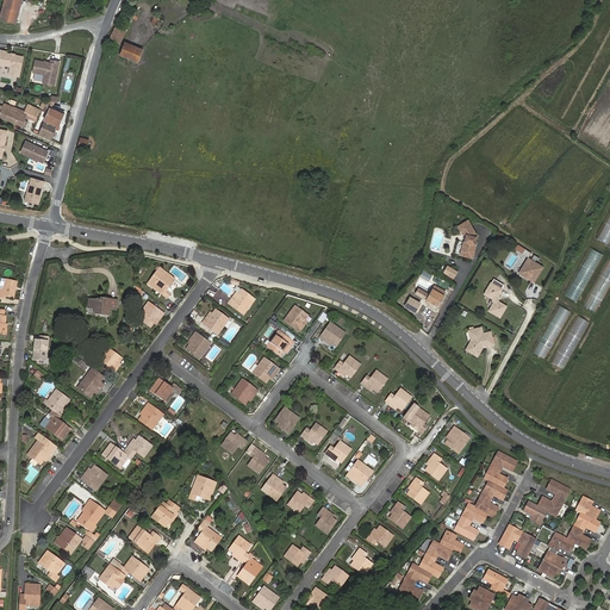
[(0,18),(16,23),(22,0),(4,0),(0,17),(0,18)]
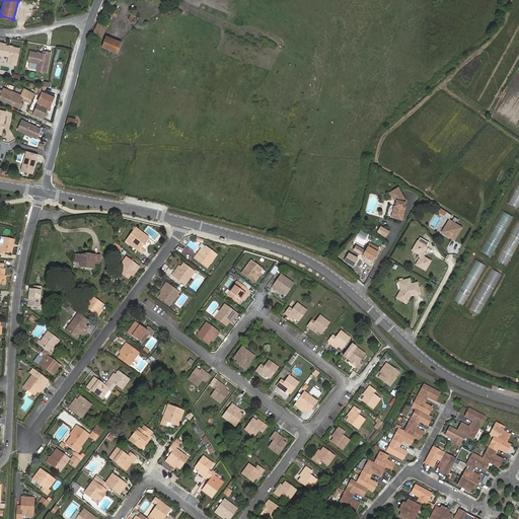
[(129,19),(138,23),(141,17),(131,13),(129,19)]
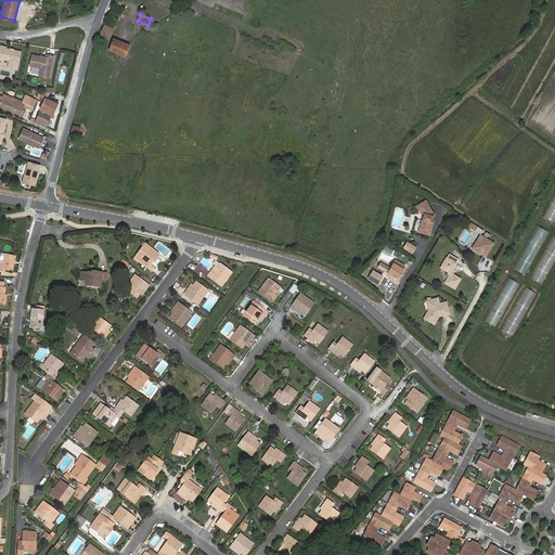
[(99,37),(108,40),(114,28),(103,24),(99,37)]
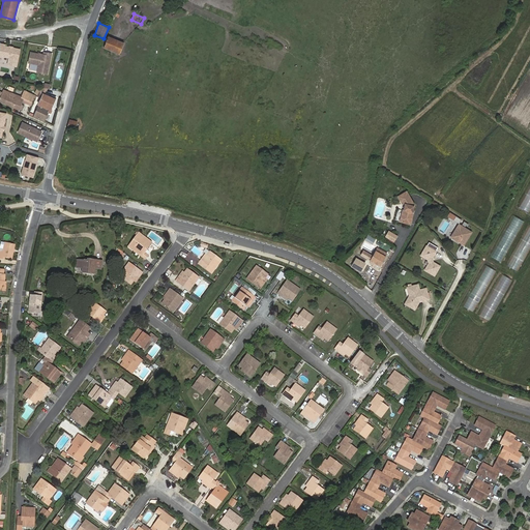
[(119,54),(124,43),(109,36),(104,48),(119,54)]
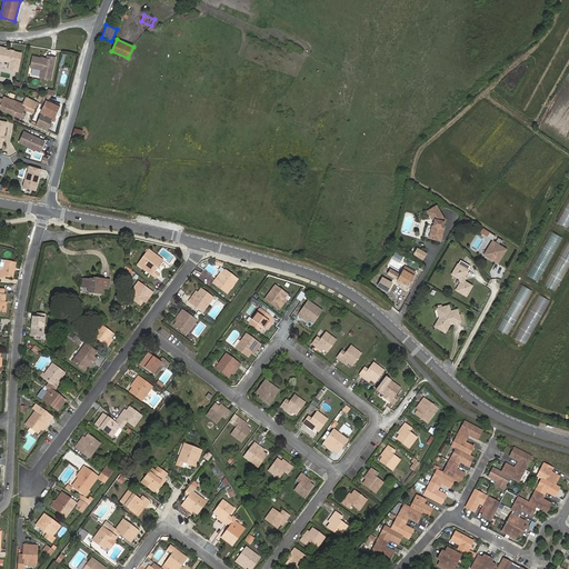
[(6,48),(1,47),(0,52),(0,60),(3,61),(3,60),(10,62),(9,69),(18,71),(22,53),(6,49),(6,48)]
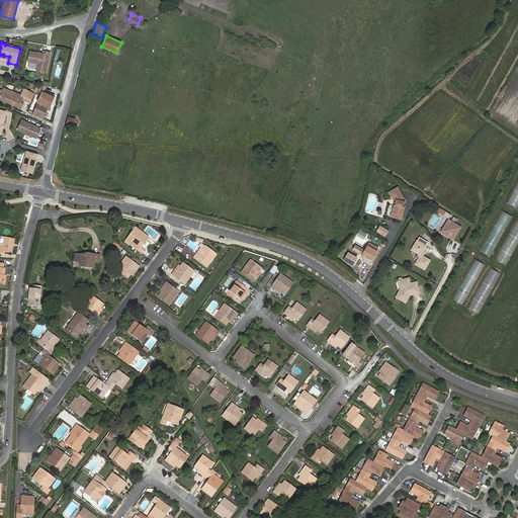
[(40,54),(30,52),(28,61),(38,63),(36,70),(47,72),(51,53),(44,51),(42,54),(40,53),(40,54)]
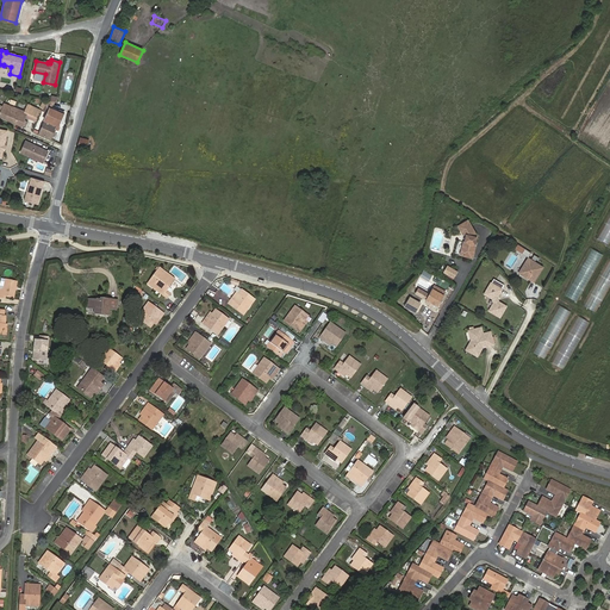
[(42,111),(29,105),(25,112),(8,105),(8,104),(5,103),(2,109),(0,106),(0,117),(23,126),(27,116),(37,120),(42,111)]
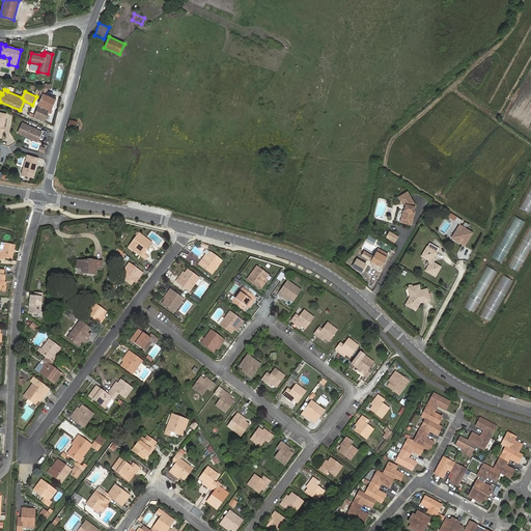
[(40,105),(34,117),(45,121),(49,111),(51,106),(53,107),(56,98),(52,95),(52,96),(44,93),(39,104),(40,105)]
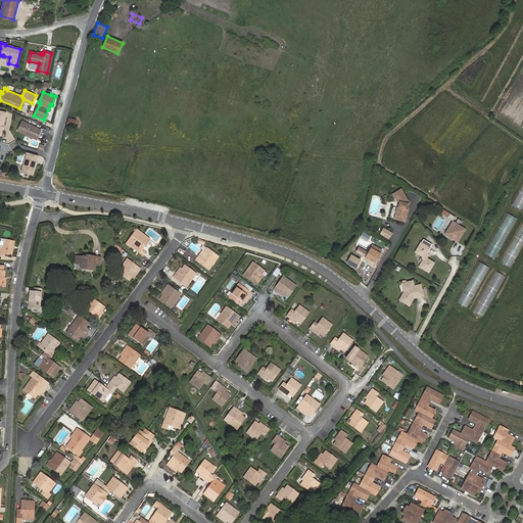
[(72,127),(74,128),(76,121),(68,119),(64,132),(69,133),(72,127)]
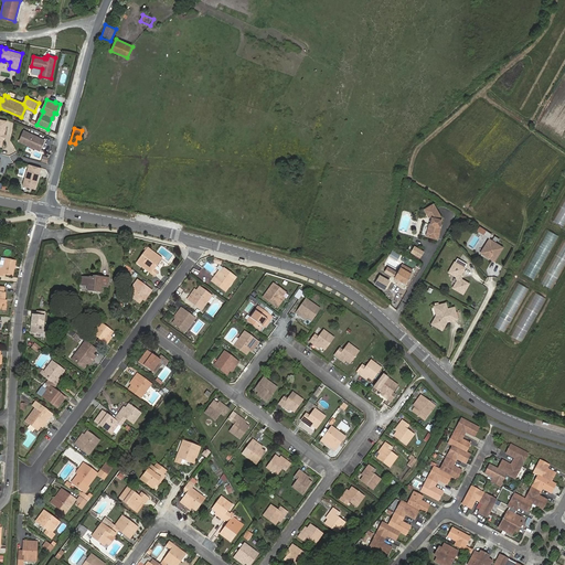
[(44,140),(24,131),(20,141),(29,146),(29,147),(33,148),(34,148),(40,151),(42,147),(41,146),(42,145),(43,144),(44,140)]
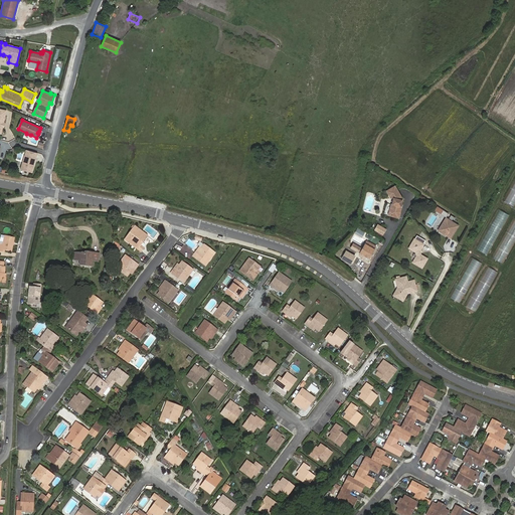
[(26,150),(25,156),(24,155),(21,169),(32,173),(36,159),(37,153),(26,150)]
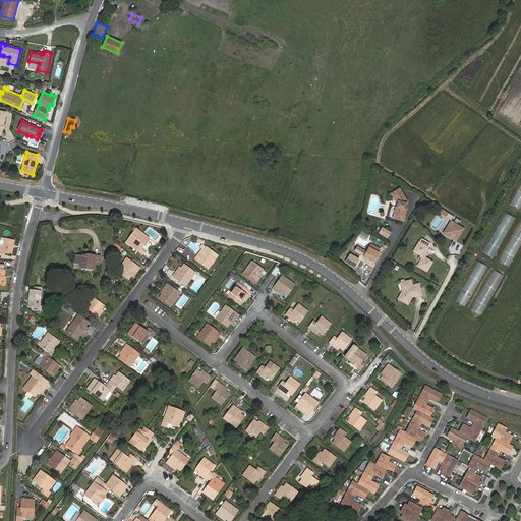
[(400,208),(398,208),(397,207),(394,218),(404,221),(407,210),(406,210),(408,203),(400,189),(392,193),(396,200),(400,201),(401,201),(400,208)]
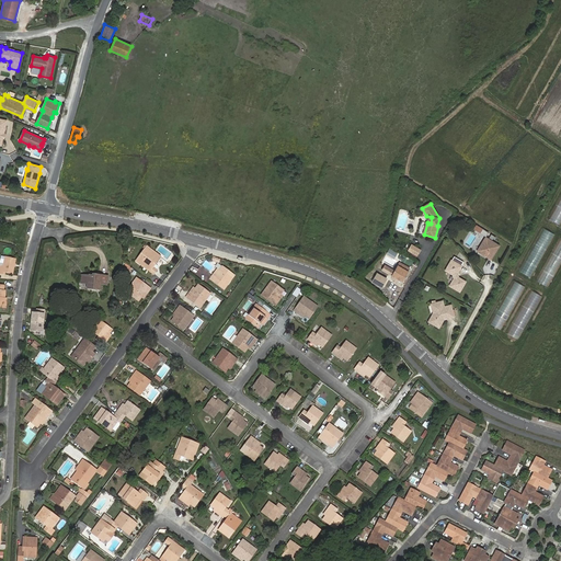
[(480,233),(483,229),(477,225),(473,229),(480,233)]
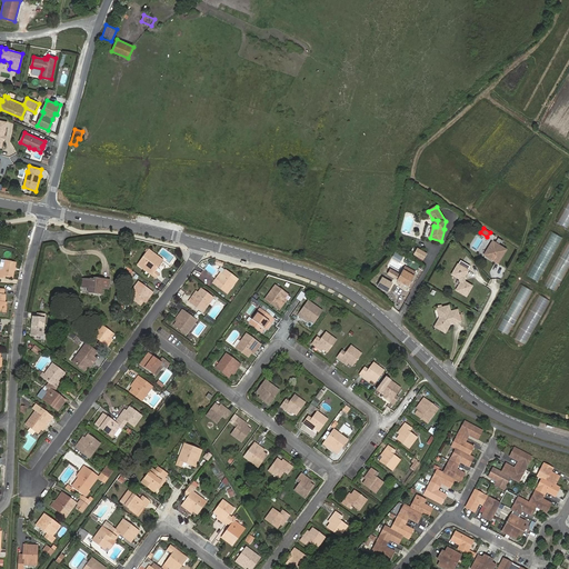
[(537,281),(561,237),(550,231),(527,276),(537,281)]
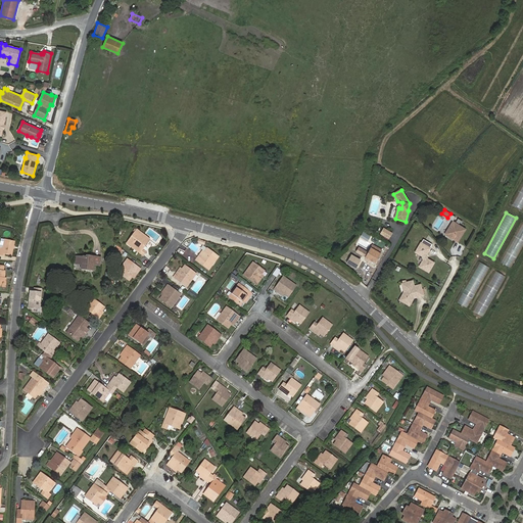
[(453,221),(444,233),(457,241),(465,229),(453,221)]
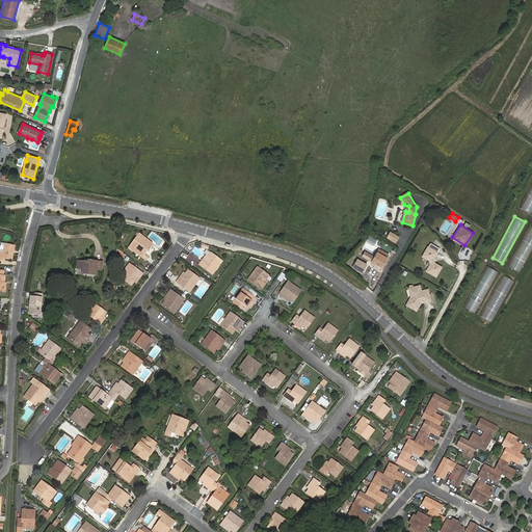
[(400,237),(391,232),(387,238),(396,243),(400,237)]
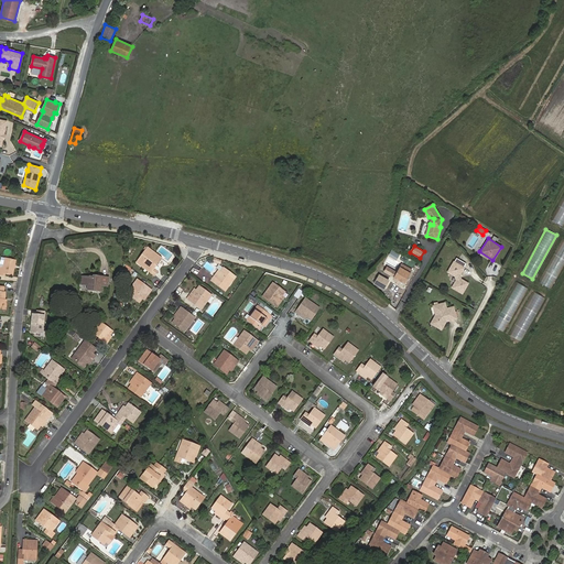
[(156,262),(160,258),(148,248),(137,262),(154,275),(159,271),(159,270),(159,269),(159,268),(158,267),(153,263),(154,261),(156,262)]
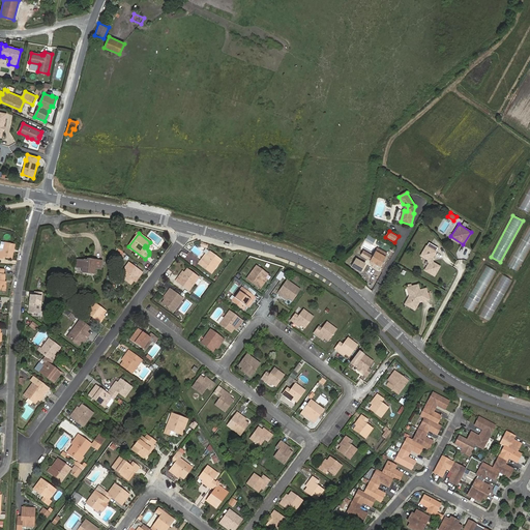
[(5,258),(11,259),(16,244),(5,242),(3,252),(0,251),(0,258),(4,260),(5,258)]
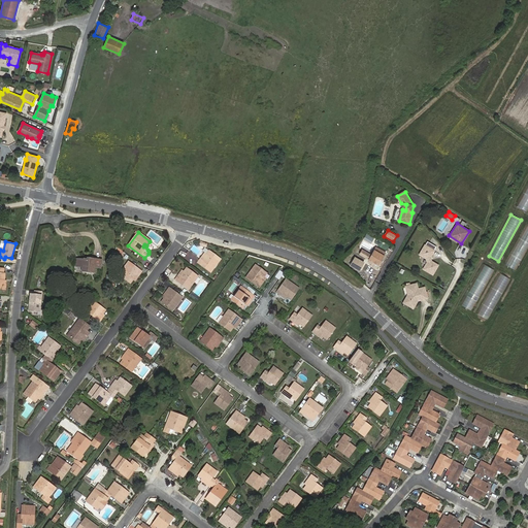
[(436,246),(428,241),(421,254),(421,255),(427,258),(428,262),(425,267),(425,270),(431,273),(434,273),(437,267),(437,264),(432,261),(430,258),(436,246)]
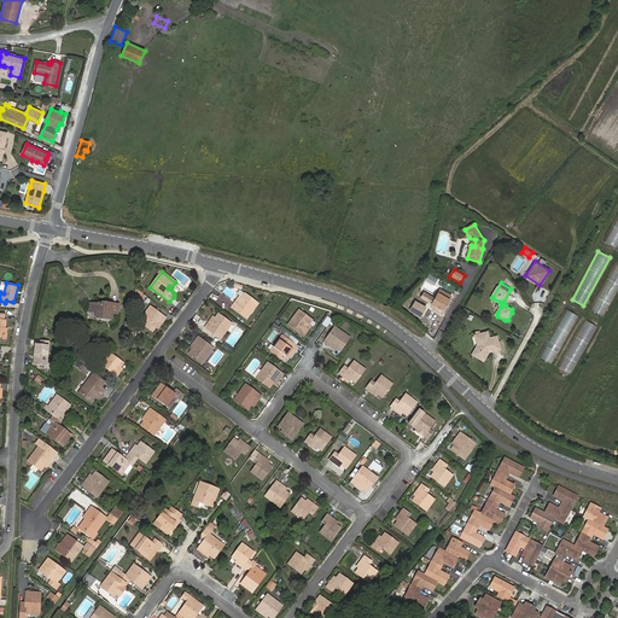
[(245,293),(242,298),(237,304),(234,303),(232,307),(248,319),(258,304),(245,293)]
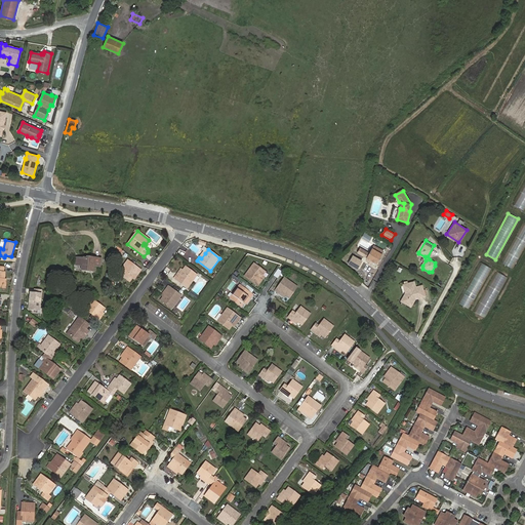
[(381,254),(372,249),(367,258),(376,265),(381,254)]
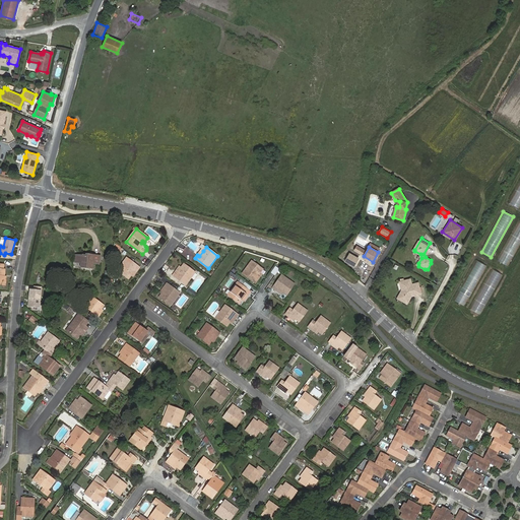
[(74,263),(81,263),(80,268),(92,269),(93,264),(100,264),(101,256),(86,255),(85,256),(75,255),(74,263)]
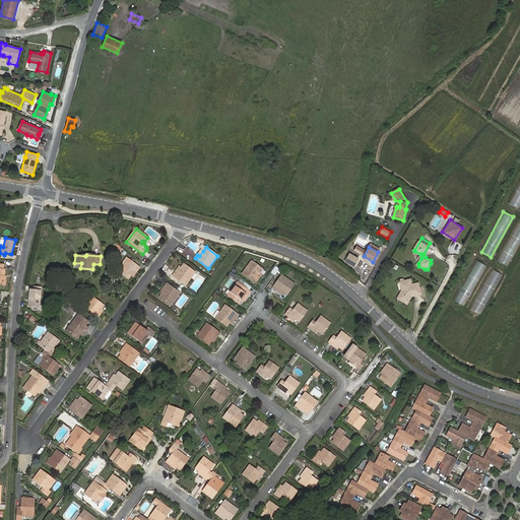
[(117,270),(128,279),(131,275),(135,270),(137,271),(139,267),(126,258),(117,270)]
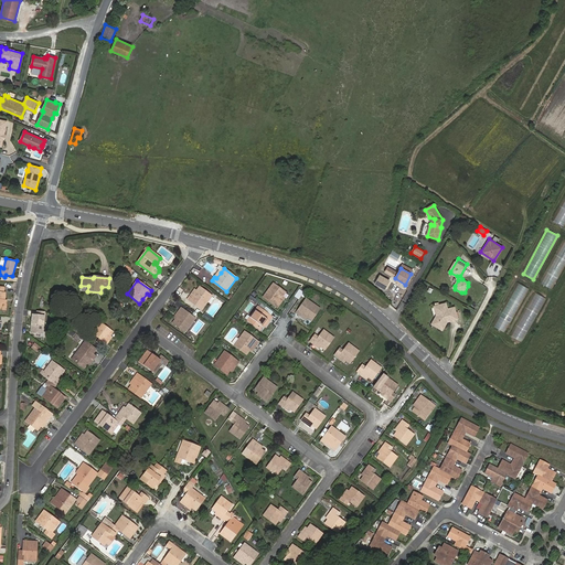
[(518,283),(509,299),(519,305),(528,288),(518,283)]
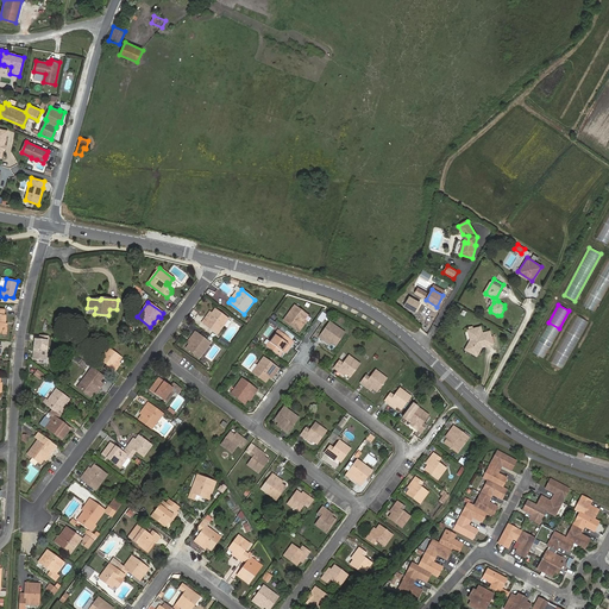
[(300,326),(305,320),(308,315),(295,306),(283,320),(299,332),(302,327),(300,326)]
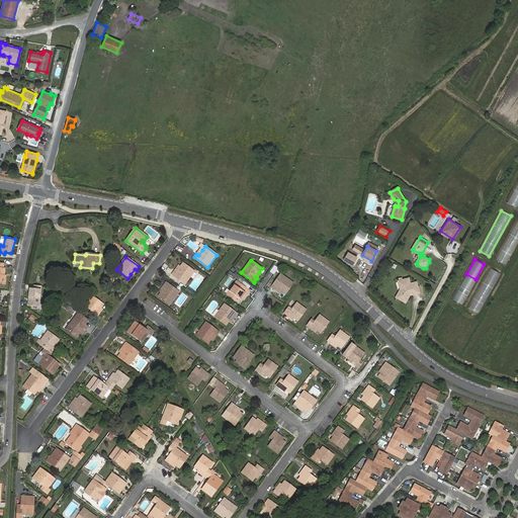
[(194,271),(181,262),(172,274),(185,284),(194,271)]
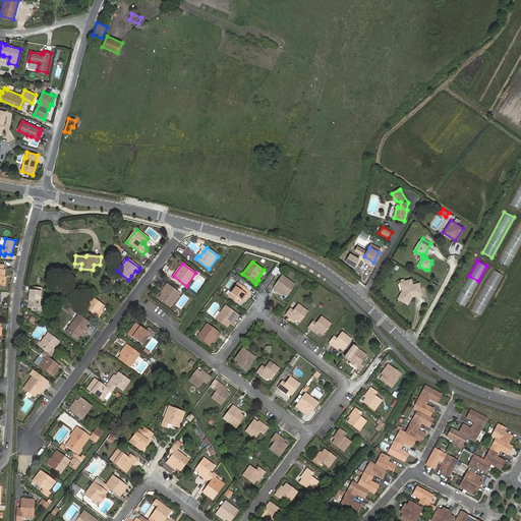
[(493,270),(487,281),(496,285),(502,274),(493,270)]
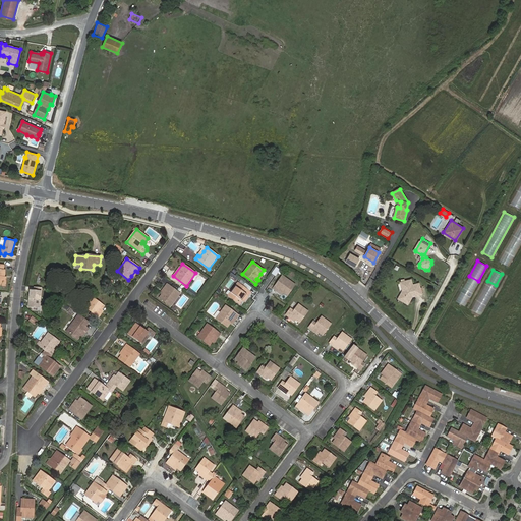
[(296,285),(282,276),(274,289),(288,298),(296,285)]
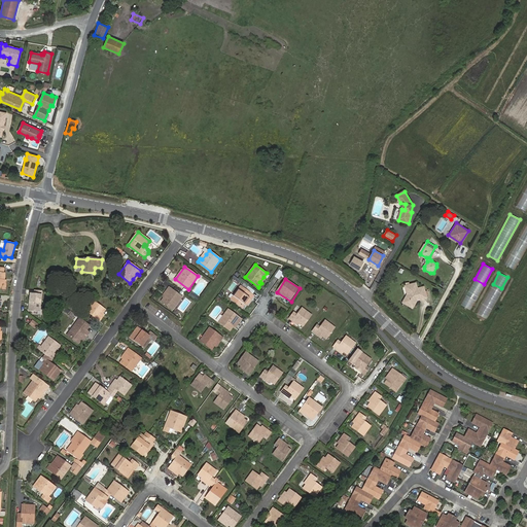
[(409,294),(403,303),(413,308),(418,299),(426,296),(424,288),(418,290),(416,283),(407,285),(409,294)]
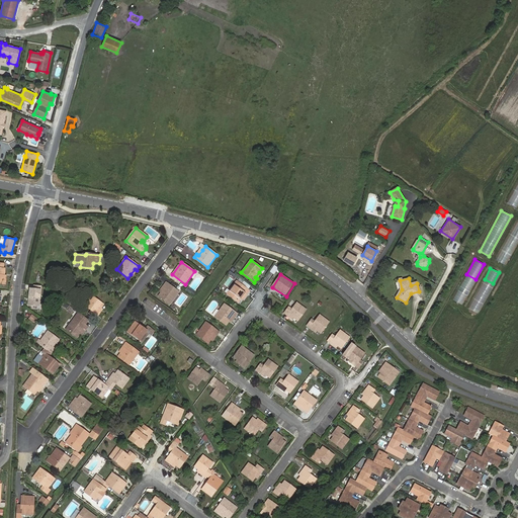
[(246,298),(248,295),(251,292),(237,281),(228,293),(240,304),(245,296),(246,298)]
